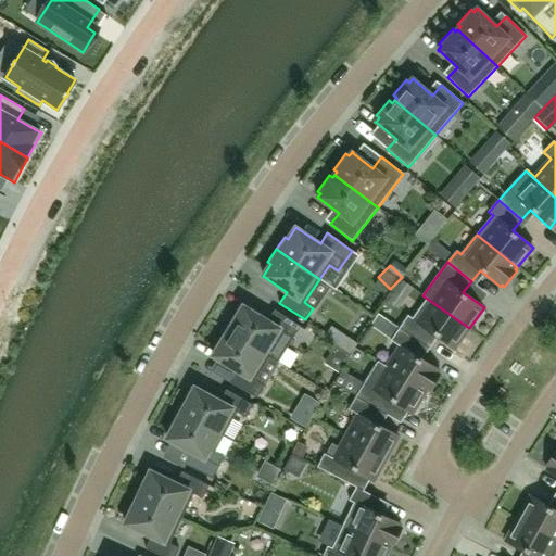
[(408,315),(400,328),(425,345),(432,333),(454,349),(469,328),(422,295),(427,299),(413,318),(408,315)]
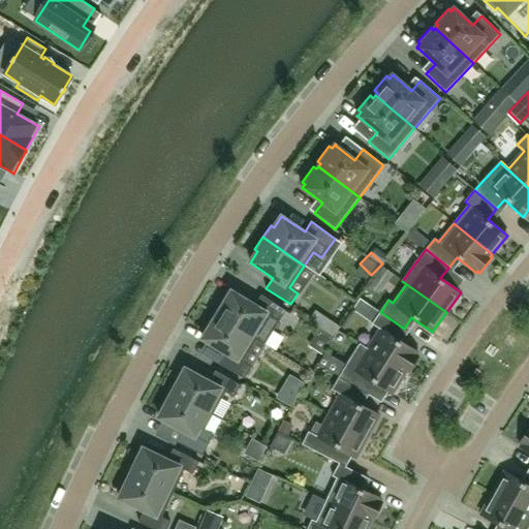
[(221,301),(214,313),(266,344),(285,311),(261,296),(255,306),(231,291),(224,303),(221,301)]
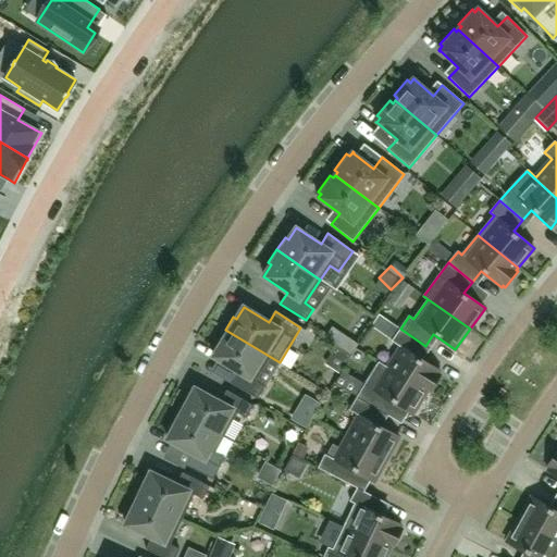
[(400,347),(387,368),(428,392),(428,391),(430,392),(441,374),(438,373),(441,371),(418,357),(425,346),(400,329),(392,342),(400,347)]
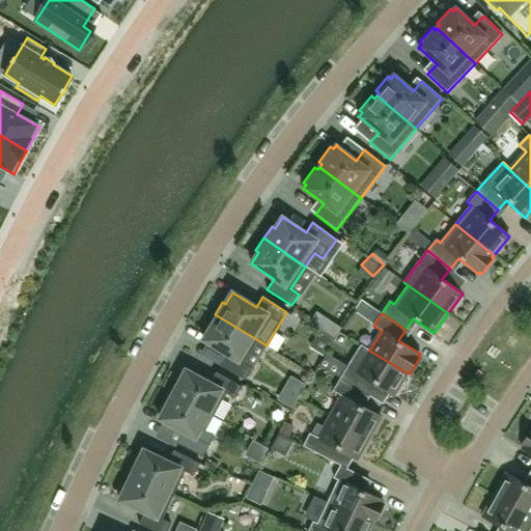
[(220,365),(245,380),(252,368),(244,363),(257,341),(266,346),(267,345),(215,314),(206,327),(210,329),(203,340),(227,355),(220,365)]
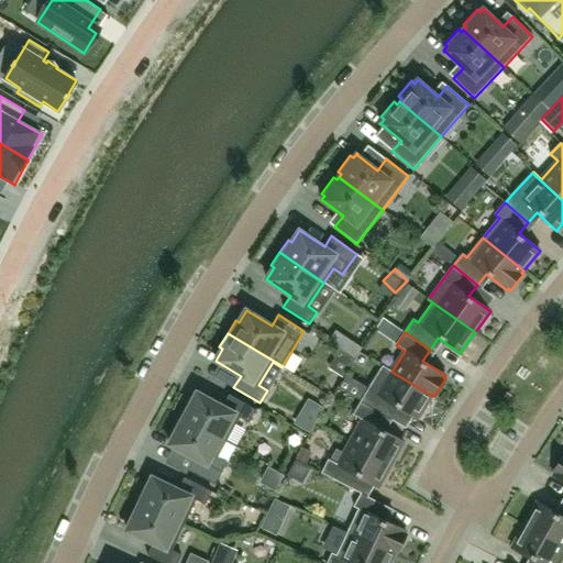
[(370,387),(361,401),(387,417),(395,405),(412,417),(417,419),(432,396),(392,372),(383,366),(370,387)]
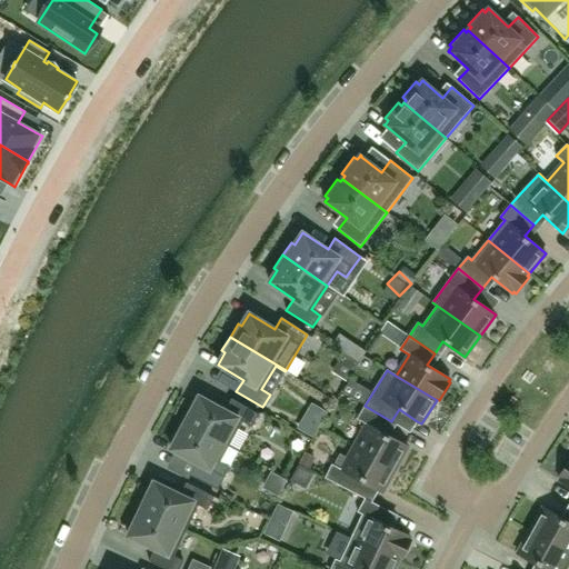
[(189,407),(181,421),(229,447),(242,421),(251,427),(259,415),(232,399),(226,410),(199,397),(192,409),(189,407)]
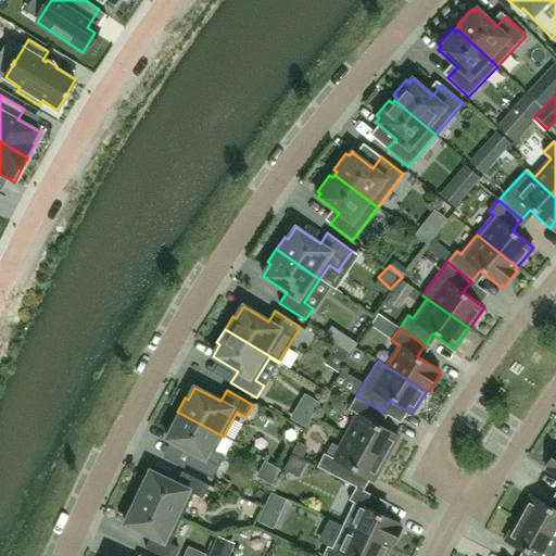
[(357,415),(345,437),(387,459),(399,437),(376,424),(382,412),(356,396),(349,409),(357,415)]
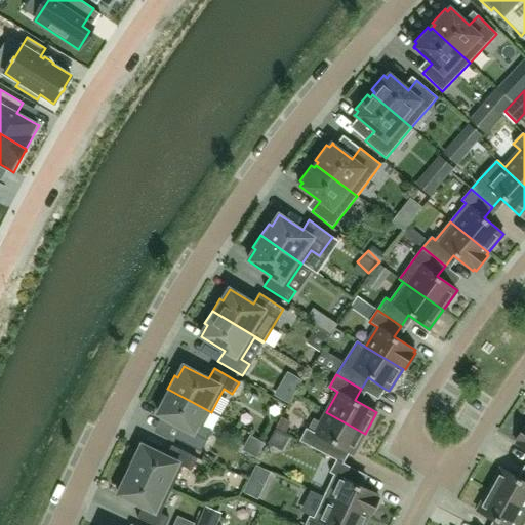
[(203,427),(211,412),(167,389),(160,401),(163,403),(157,414),(182,428),(175,439),(201,451),(212,432),(203,427)]
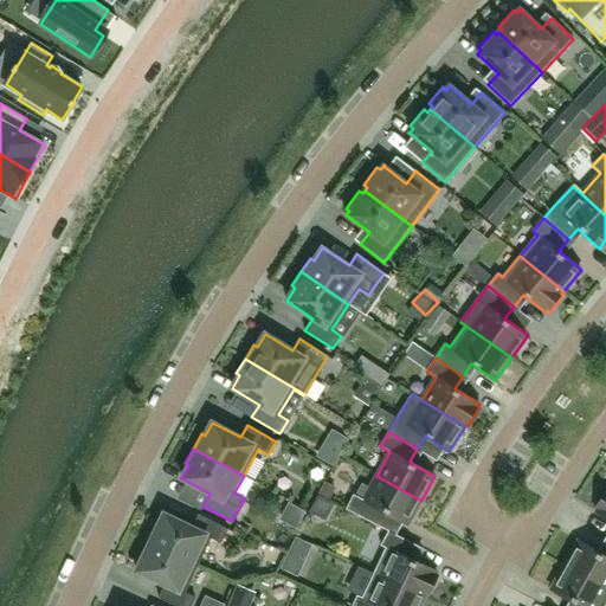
[(375,524),(382,511),(407,524),(421,501),(376,476),(371,487),(366,484),(361,485),(356,496),(354,495),(346,509),(375,524)]
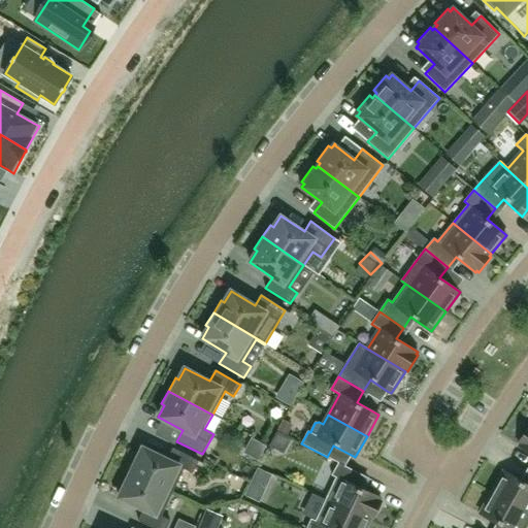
[(527,428),(519,442),(521,443),(519,446),(527,452),(527,428)]
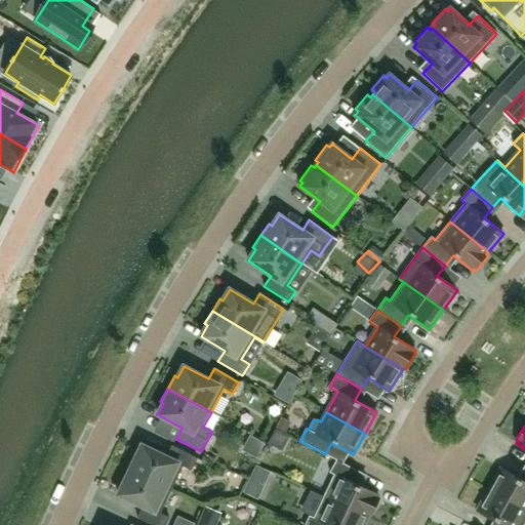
[(254,429),(245,441),(259,452),(269,439),(254,429)]
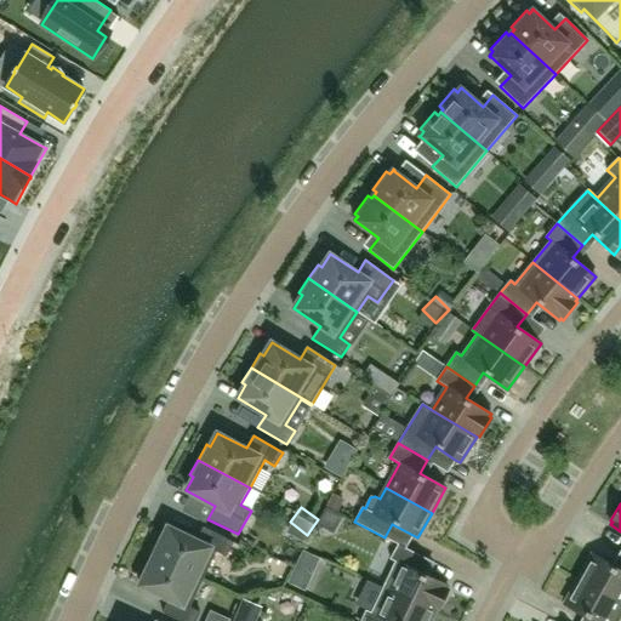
[(157,539),(149,554),(203,580),(216,551),(227,557),(233,542),(204,528),(197,540),(167,527),(161,540),(157,539)]
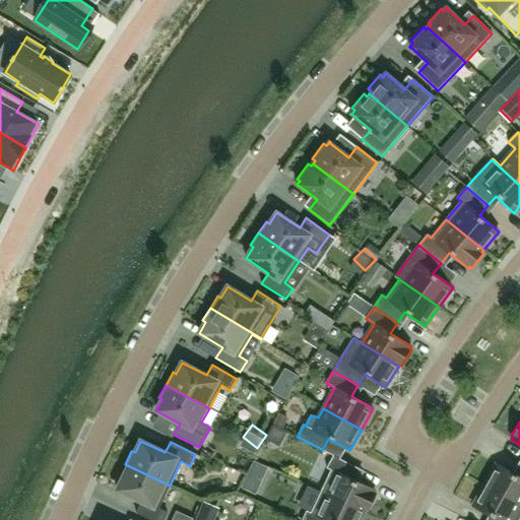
[(376,494),(374,493),(375,491),(352,479),(359,468),(333,456),(327,468),(331,470),(321,492),(365,512),(366,510),(368,511),(376,494)]
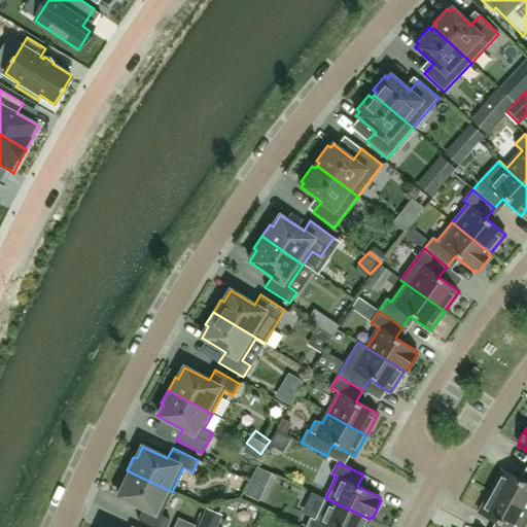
[(166,526),(170,520),(161,516),(172,492),(127,470),(120,483),(124,485),(118,496),(143,508),(138,520),(153,526),(166,526)]
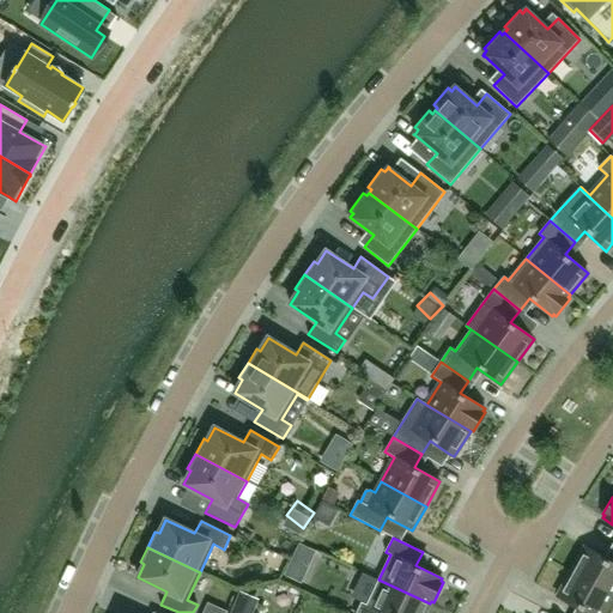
[(612,556),(610,562),(584,547),(571,571),(612,595),(612,556)]
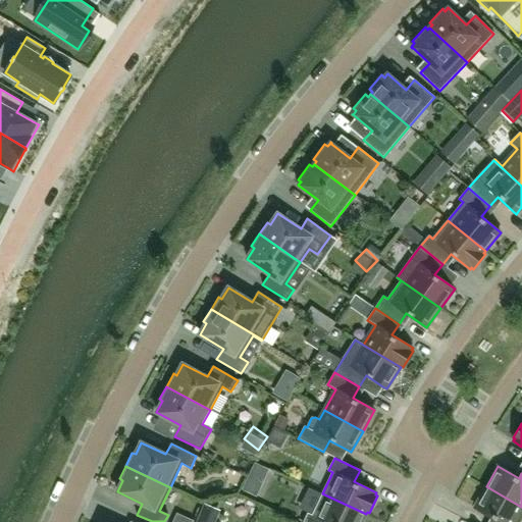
[(496,520),(494,521),(521,521),(521,507),(486,486),(474,508),(496,520)]
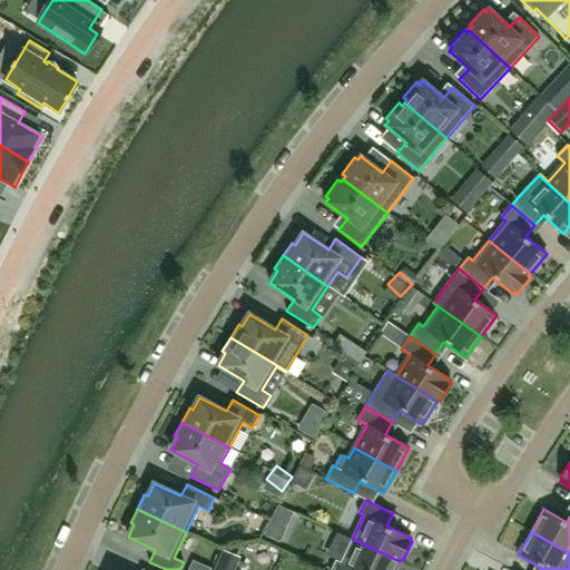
[(395,569),(400,561),(352,539),(341,562),(336,560),(331,569),(395,569)]
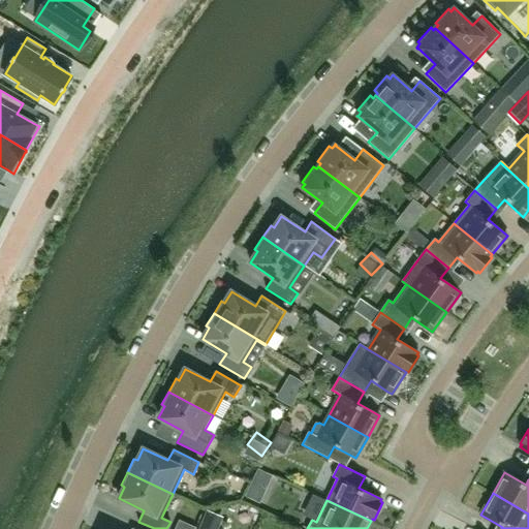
[(239,515),(255,521),(259,509),(243,503),(239,515)]
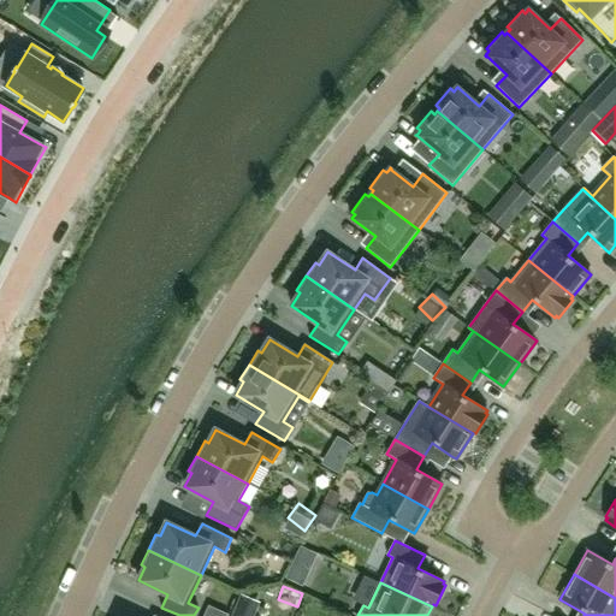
[(248,615),(255,600),(242,594),(232,615),(248,615)]
